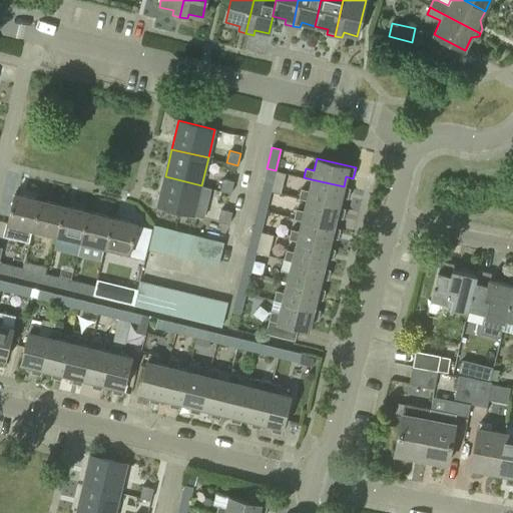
[(271,190),(276,170),(267,168),(262,188),(271,190)]
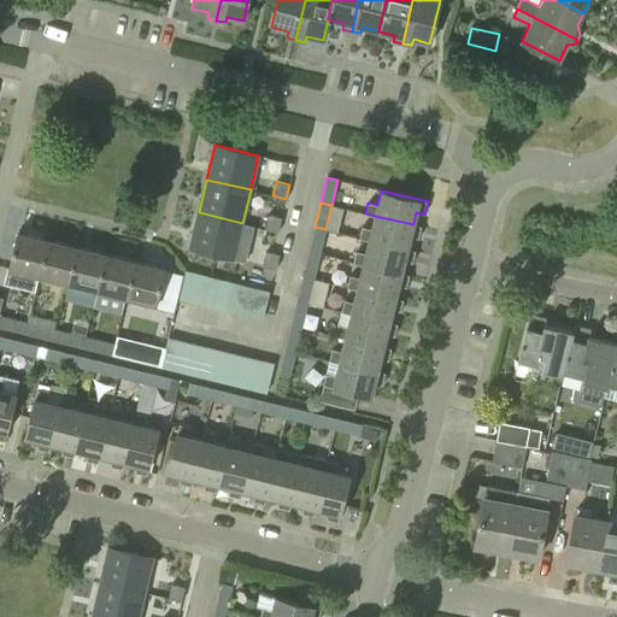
[(254,227),(242,223),(199,212),(189,248),(246,262),(254,227)]
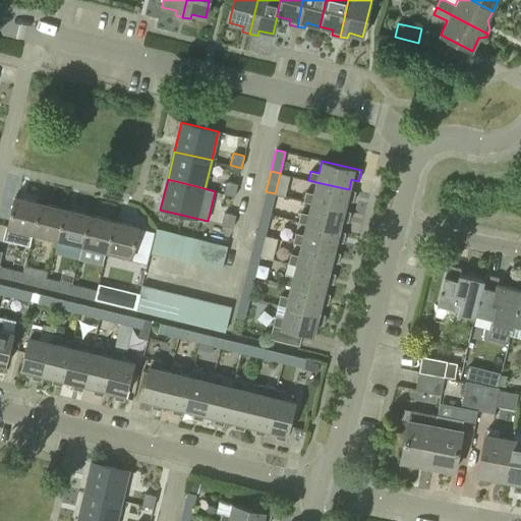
[(227,181),(224,193),(234,195),(237,183),(227,181)]
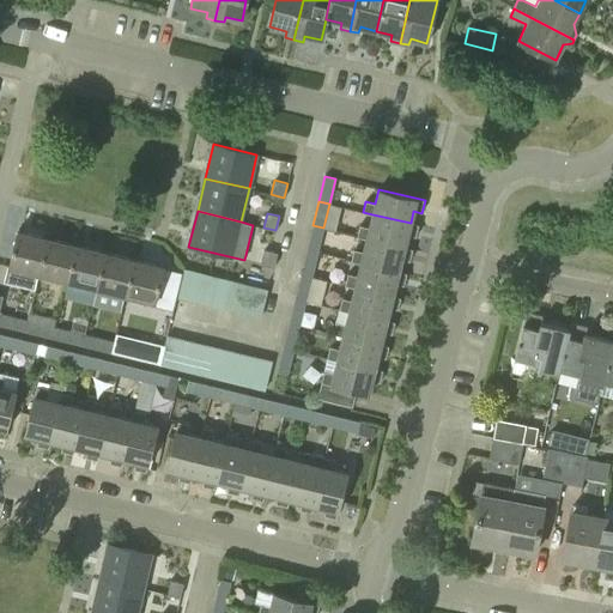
[(418,225),(411,223),(372,214),(369,228),(359,225),(357,237),(366,240),(405,247),(407,235),(416,237),(418,225)]
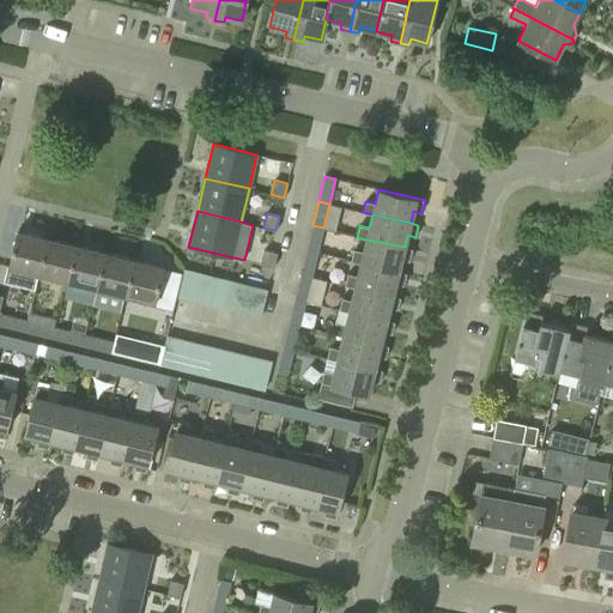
[(317,253),(323,228),(313,225),(307,250),(317,253)]
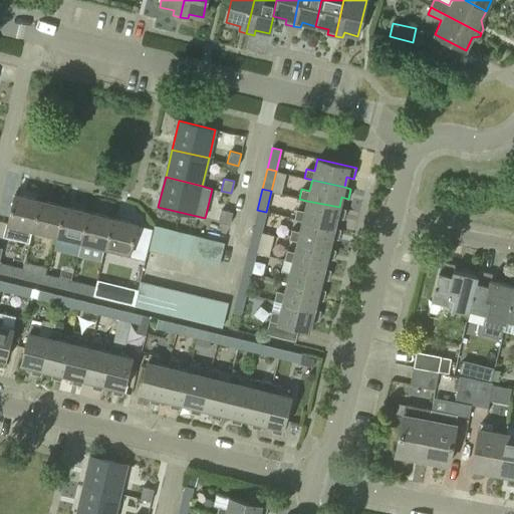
[(32,230),(40,200),(15,194),(8,224),(32,230)]
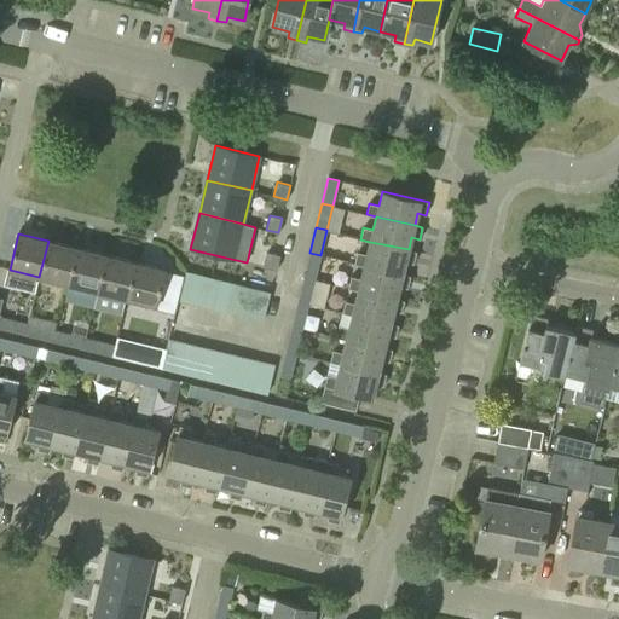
[(69,284),(77,248),(48,241),(39,277),(69,284)]
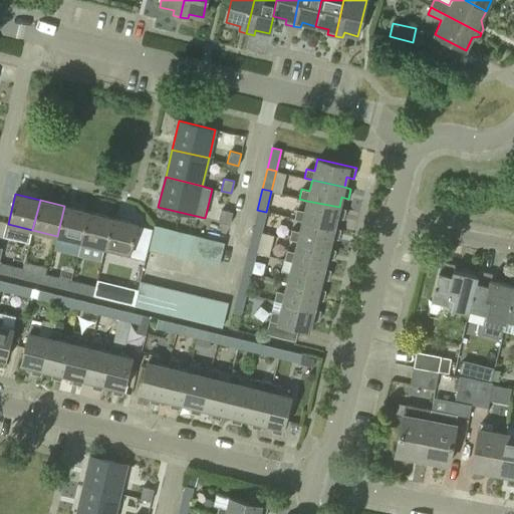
[(345,209),(339,207),(307,201),(304,211),(296,209),(294,219),(302,221),(334,228),(336,217),(343,219),(345,209)]
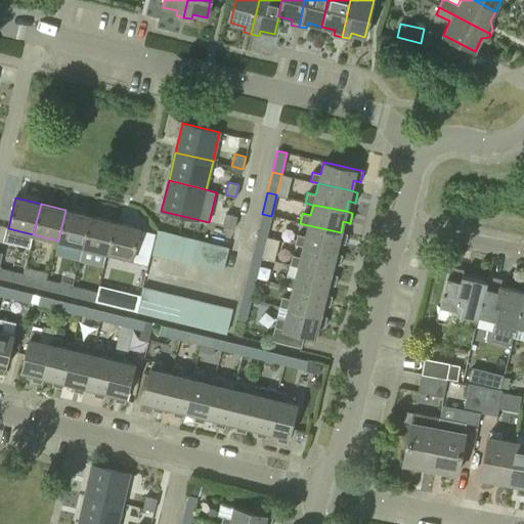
[(83,247),(90,216),(66,210),(58,241),(83,247)]
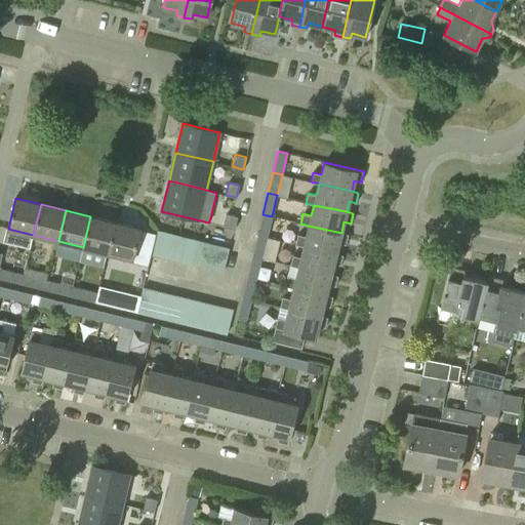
[(227,213),(224,226),(235,229),(238,216),(227,213)]
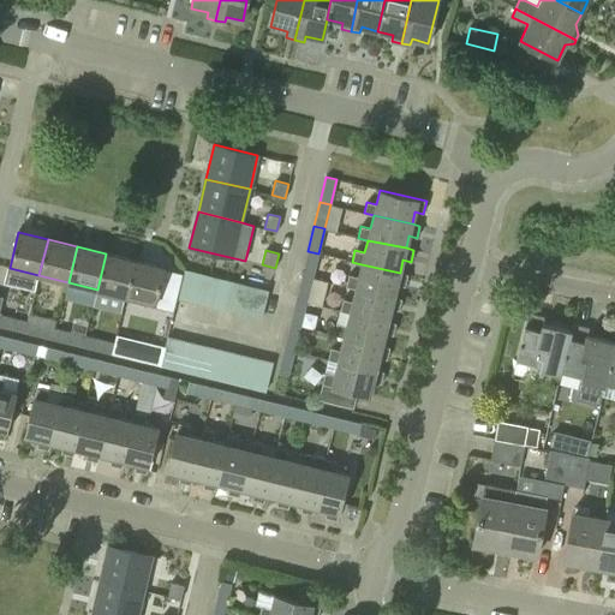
[(312,278),(318,254),(308,251),(302,275),(312,278)]
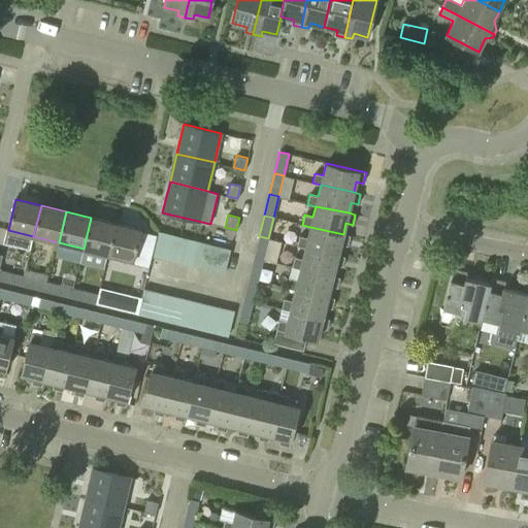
[(108,255),(116,224),(91,218),(84,249),(108,255)]
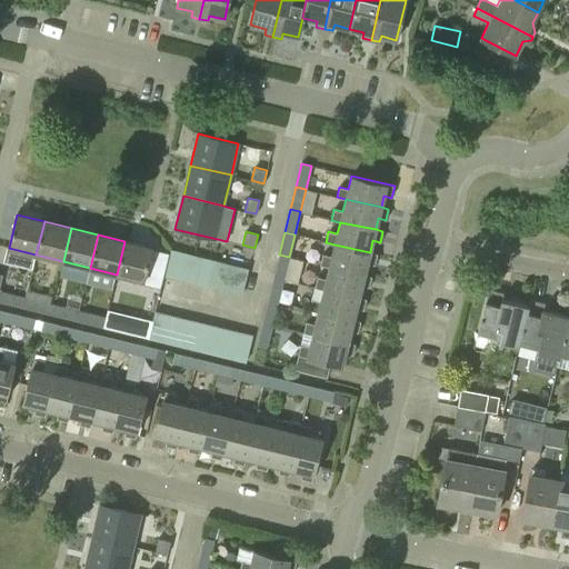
[(125,241),(117,275),(145,281),(152,248),(125,241)]
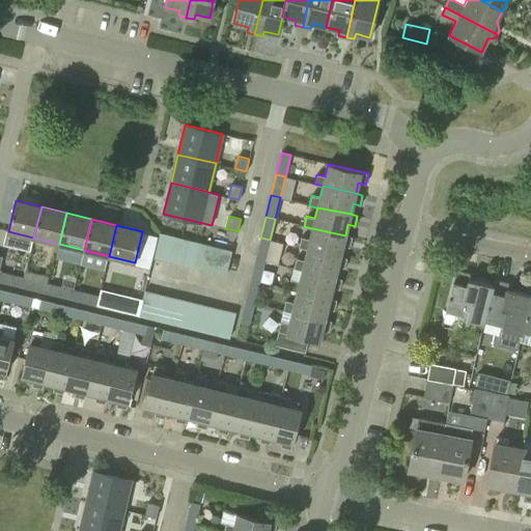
[(352,236),(345,235),(312,228),(309,239),(301,236),(299,247),(307,249),(340,256),(342,246),(350,247),(352,236)]
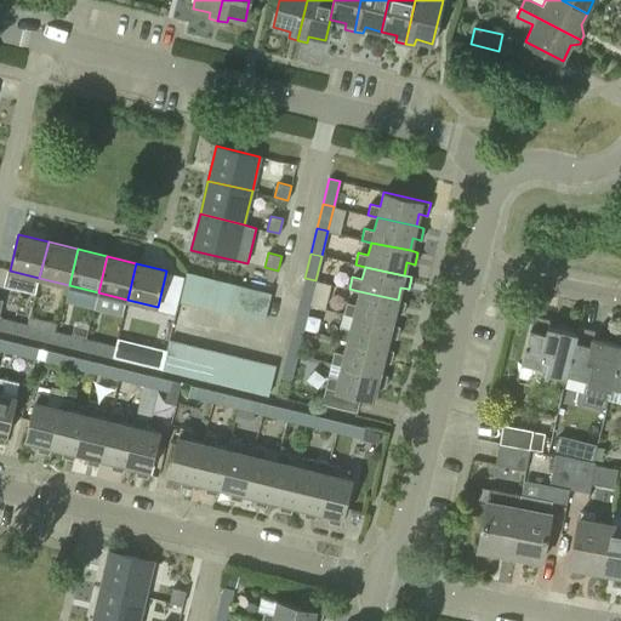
[(193,305),(200,277),(184,273),(178,301),(193,305)]
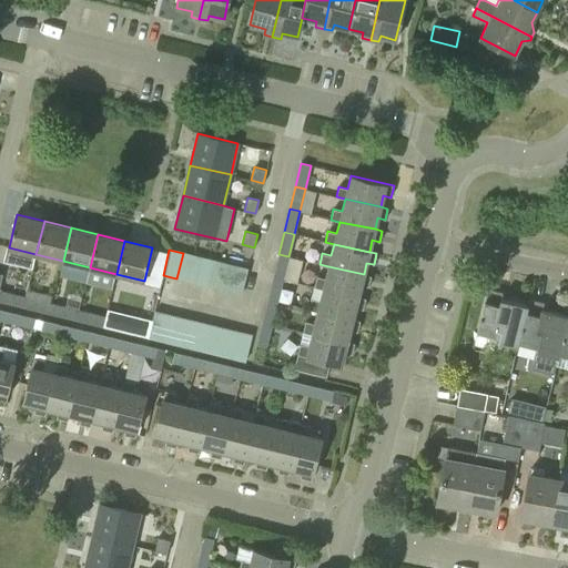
[(190,282),(195,256),(183,253),(176,279),(190,282)]
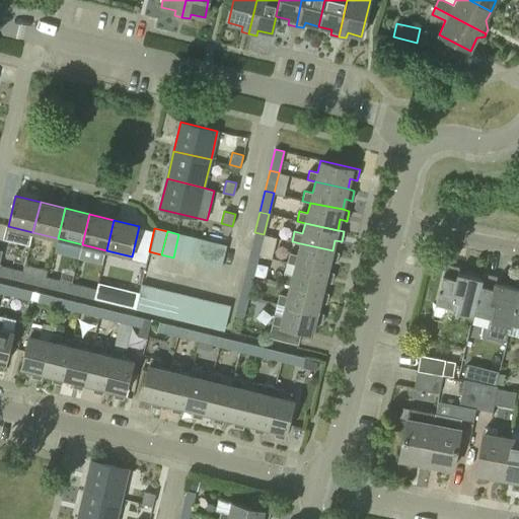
[(258,254),(264,234),(254,232),(249,252),(258,254)]
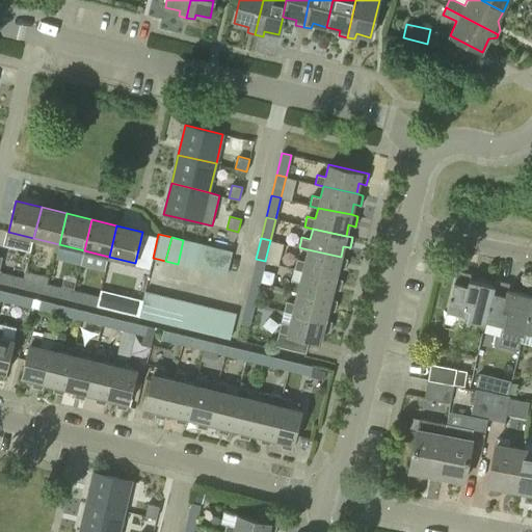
[(189,266),(195,243),(183,240),(178,264),(189,266)]
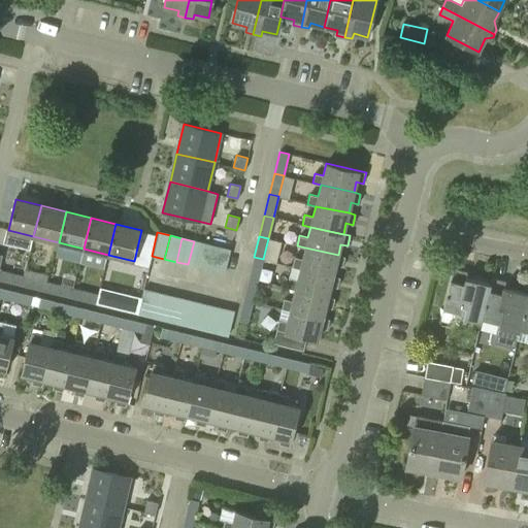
[(200,267),(205,244),(194,241),(188,264),(200,267)]
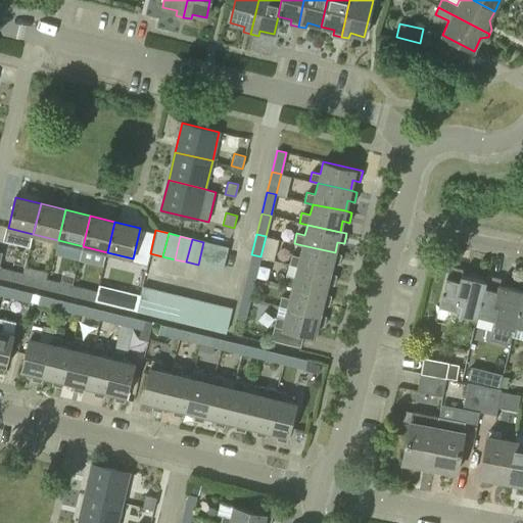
[(209,268),(216,245),(203,242),(198,265),(209,268)]
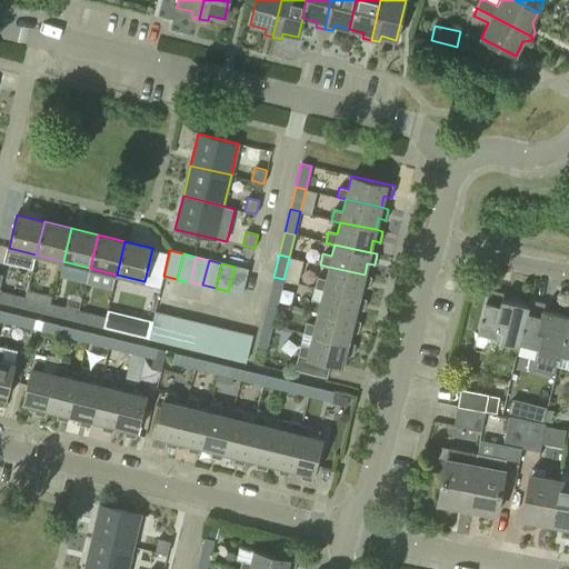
[(235,267),(228,291),(241,295),(248,270),(235,267)]
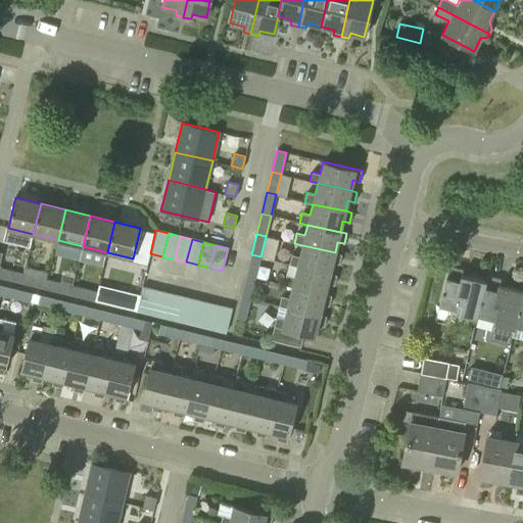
[(341,253),(335,252),(302,245),(299,256),(291,254),(289,264),(297,266),(330,273),(332,263),(339,264),(341,253)]
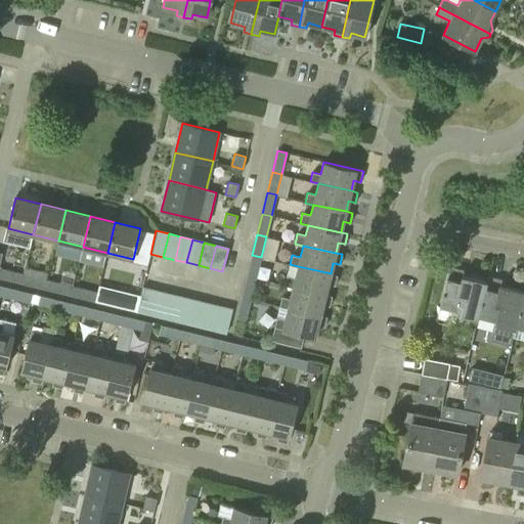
[(256,278),(261,257),(252,255),(247,276),(256,278)]
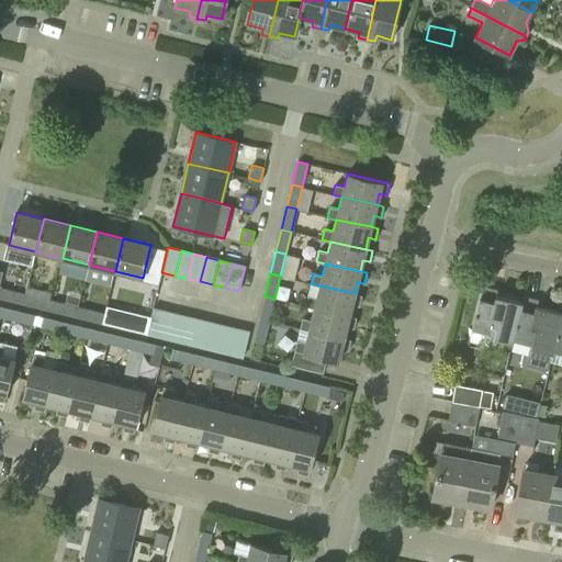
[(361,295),(355,293),(319,285),(316,298),(307,295),(305,306),(314,308),(349,315),(351,304),(359,306),(361,295)]
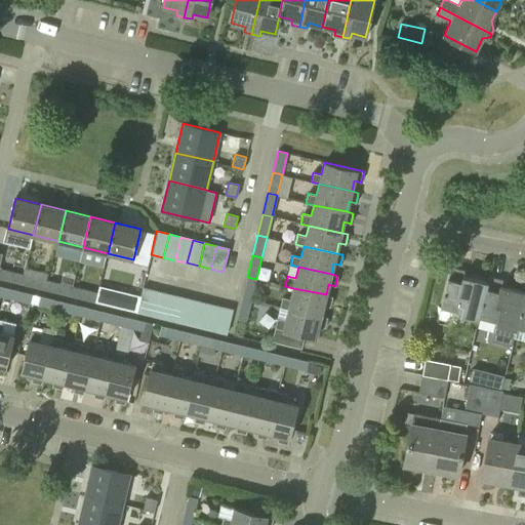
[(487,282),(486,282),(463,276),(465,270),(451,267),(441,307),(458,311),(457,315),(479,320),(479,317),(478,317),(487,282)]
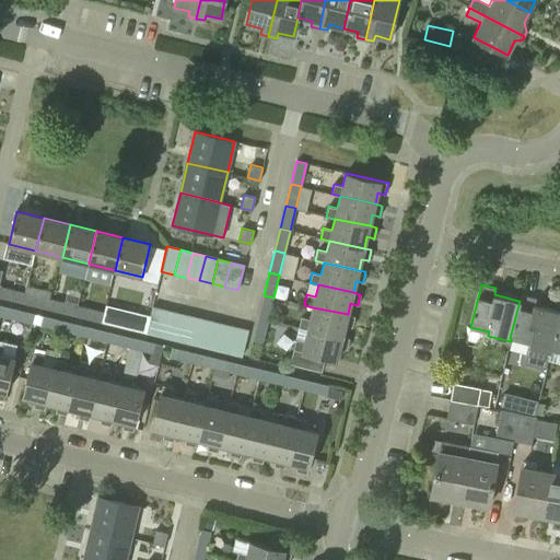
[(7,288),(4,298),(23,302),(25,292),(7,288)]
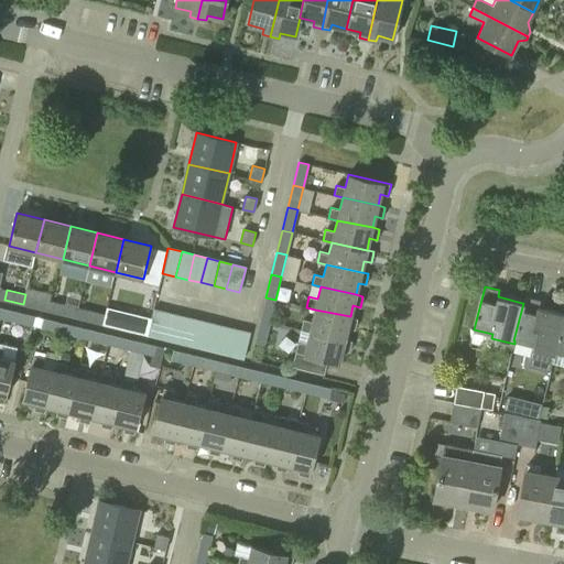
[(33,296),(31,306),(50,311),(52,301),(33,296)]
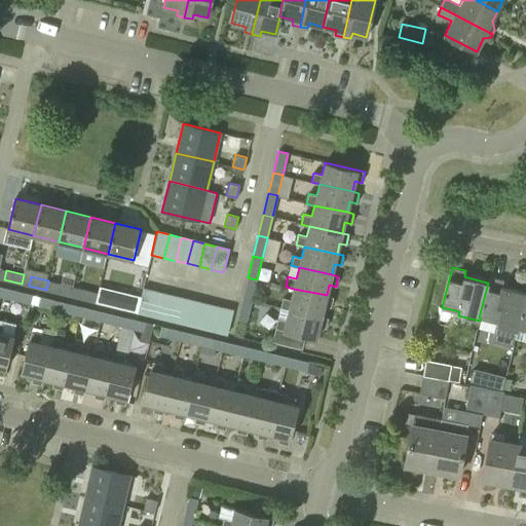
[(525,294),(525,292),(525,293),(502,287),(503,280),(489,276),(487,283),(488,283),(479,317),(480,317),(497,322),(496,325),(517,331),(518,327),(525,294)]
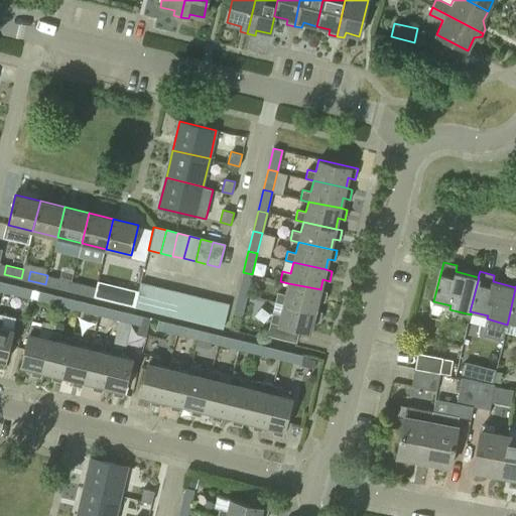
[(247,294),(252,274),(243,272),(238,292),(247,294)]
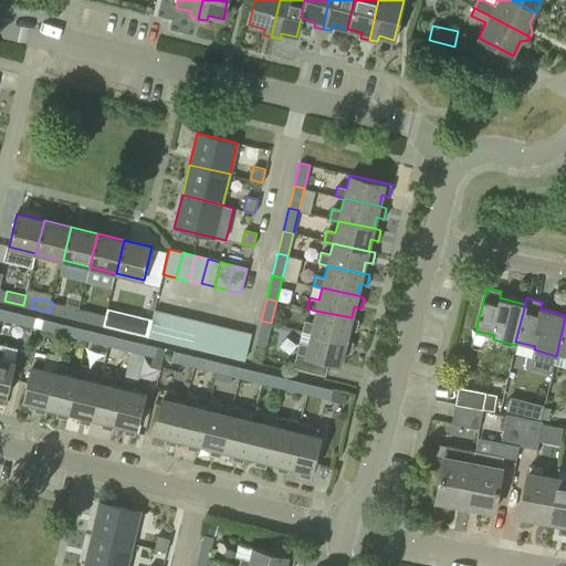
[(60,303),(58,313),(76,318),(79,308),(60,303)]
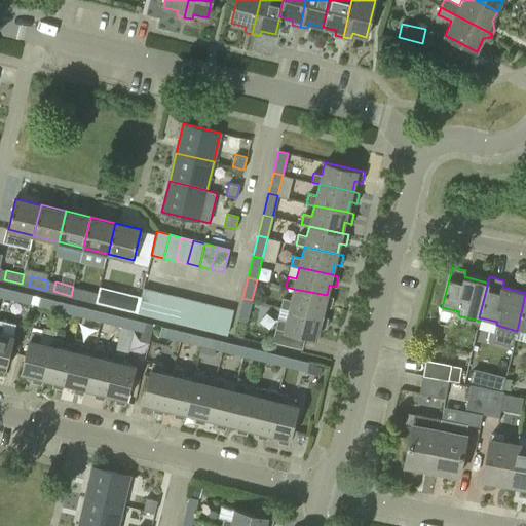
[(96,302),(96,303),(138,313),(142,297),(100,287),(98,293),(96,302)]
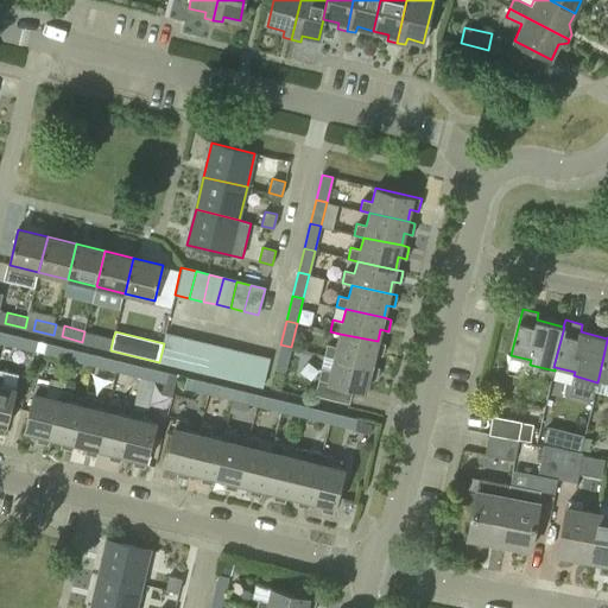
[(4,333),(1,343),(17,347),(19,336),(4,333)]
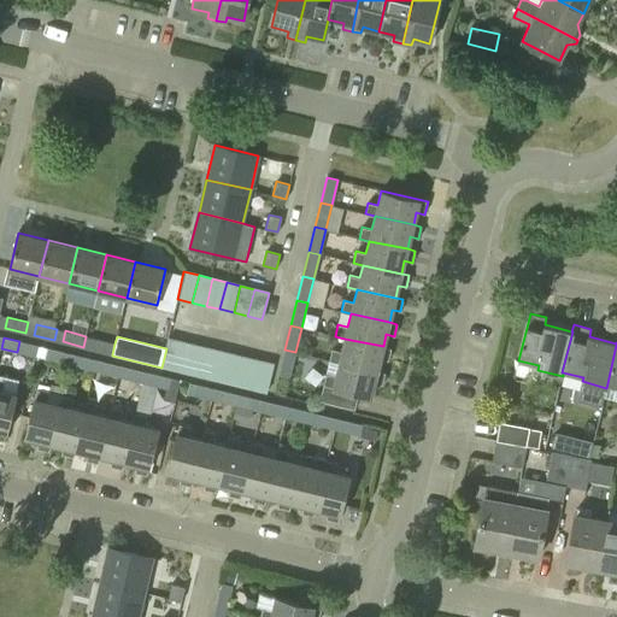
[(94,338),(92,348),(112,354),(115,344),(94,338)]
